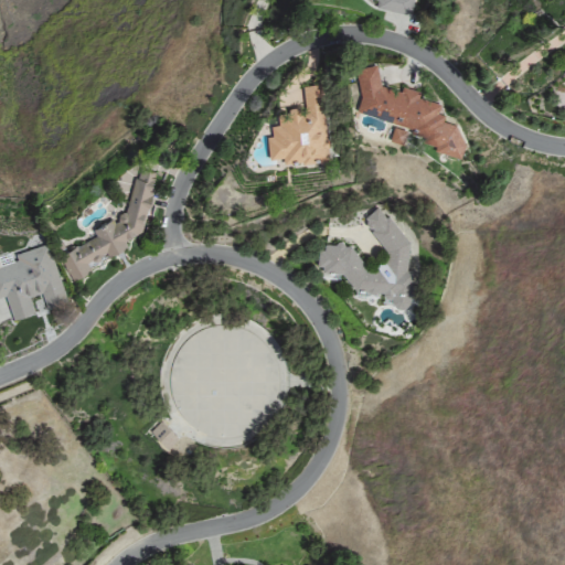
[(376,0),(375,8),(409,16),(412,0),(376,0)]
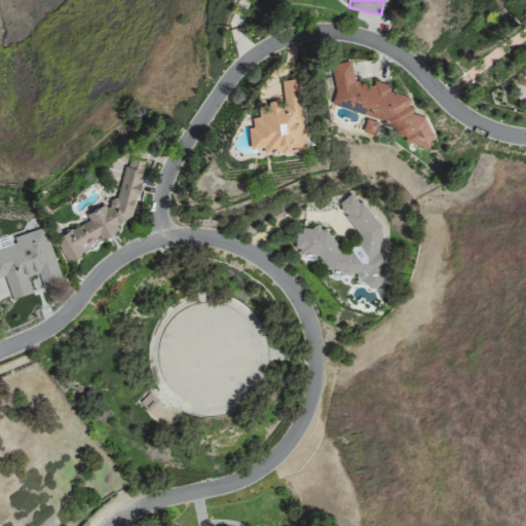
[(327,104),(395,124),(391,136),(425,146),(434,118),(406,110),(410,98),(388,91),(390,86),(374,80),(372,85),(349,79),(353,66),(340,62),(327,104)]
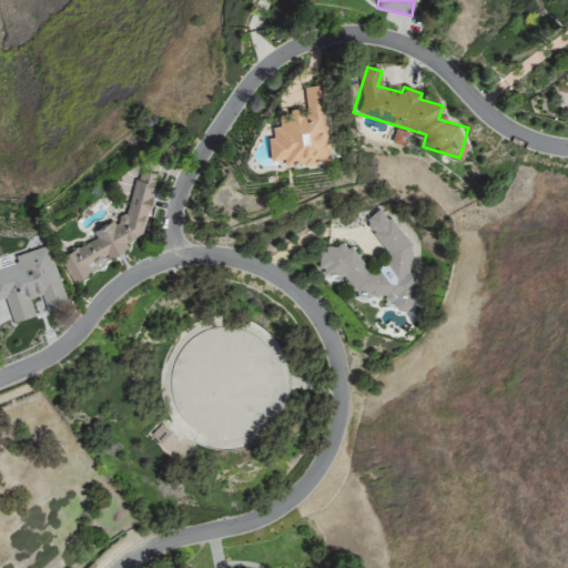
[(322,85),(303,88),(305,108),(290,109),(291,115),(277,117),(279,127),(267,128),(271,163),(302,160),(302,165),(330,163),(322,85)]
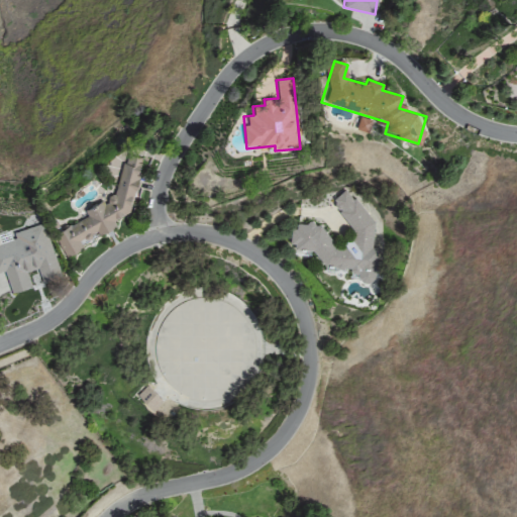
[(368,131),(372,119),(359,116),(356,127),(368,131)]
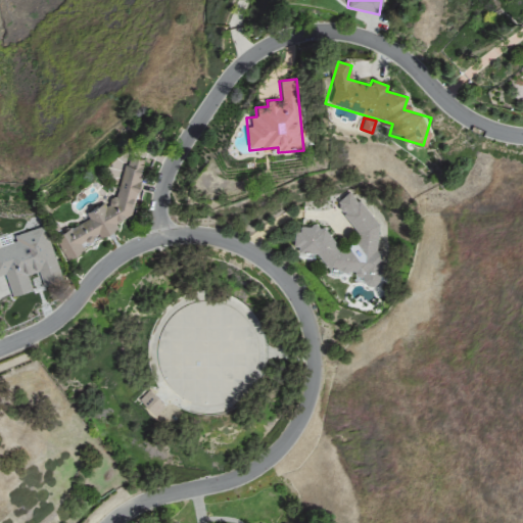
[(143,158),(129,156),(128,154),(104,163),(114,186),(113,191),(104,195),(102,204),(85,211),(83,222),(54,234),(64,259),(83,251),(80,244),(96,238),(97,238),(115,230),(116,222),(132,215),(143,158)]
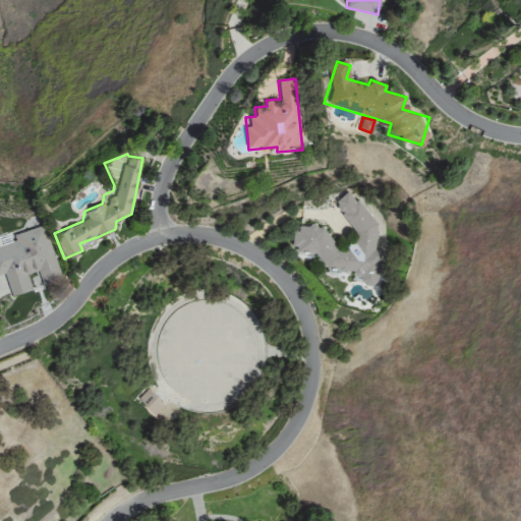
[(374,222),(348,195),(337,201),(356,239),(349,242),(344,247),(340,247),(314,223),(308,226),(299,226),(292,234),(292,245),(299,251),(310,250),(326,266),(326,267),(337,266),(339,272),(351,271),(354,277),(359,277),(363,285),(380,284),(378,251),(377,251),(374,222)]
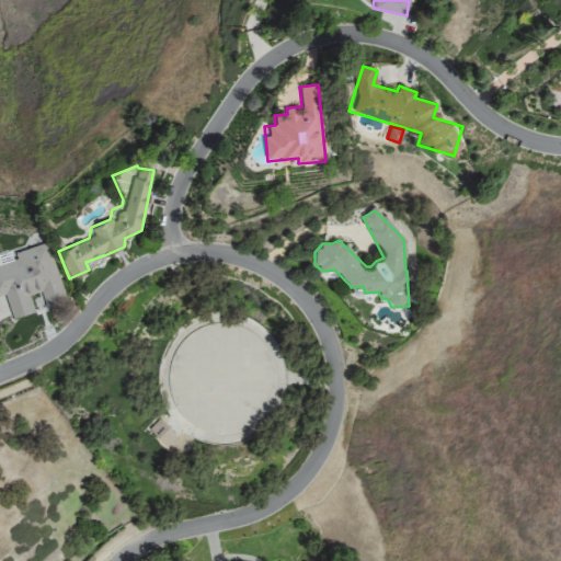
[(66,299),(47,241),(14,252),(16,259),(0,264),(0,297),(4,296),(12,318),(33,311),(29,296),(41,292),(45,306),(66,299)]
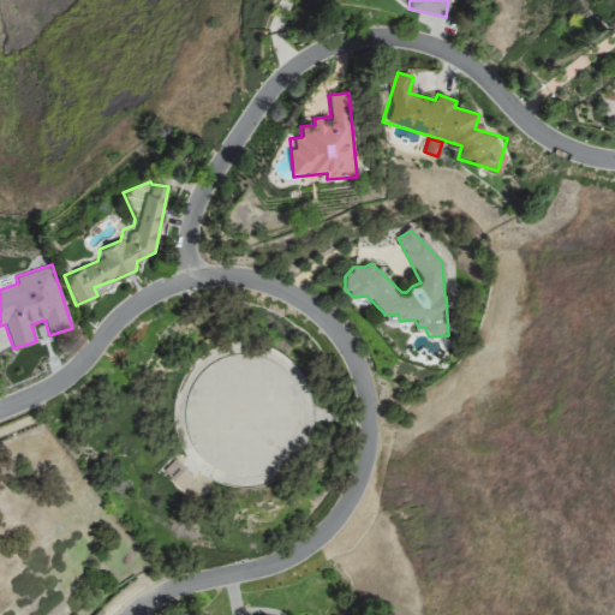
[(192,476),(173,458),(162,470),(181,488),(192,476)]
